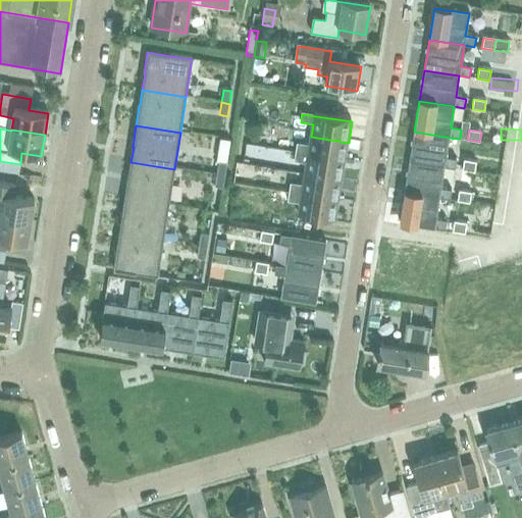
[(455,169),(456,160),(446,159),(450,138),(414,132),(410,163),(445,168),(455,169)]
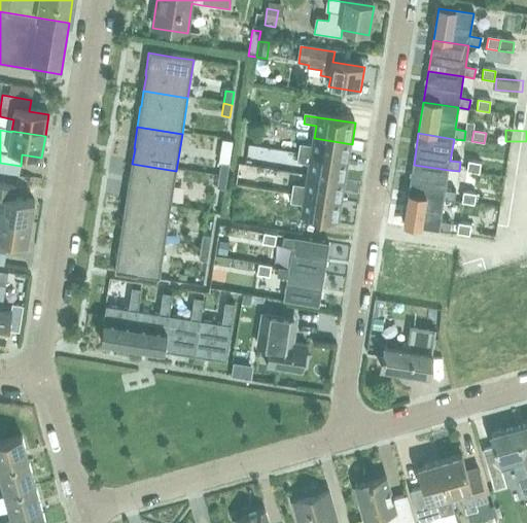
[(348,164),(352,144),(314,138),(313,147),(300,145),(299,155),(348,164)]
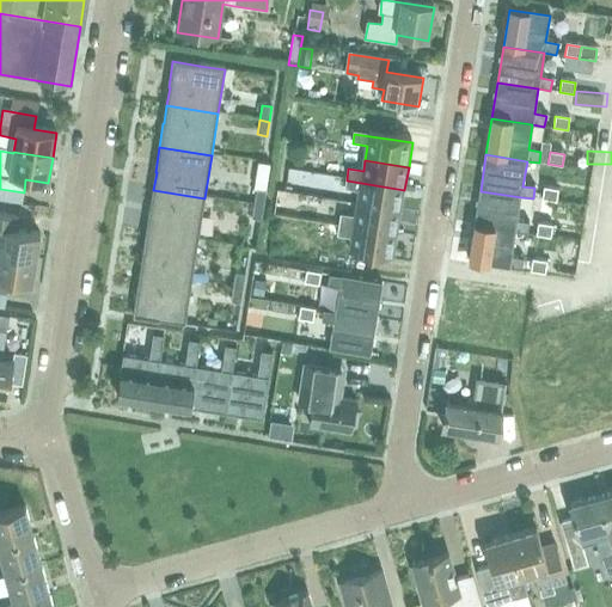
[(257,166),(254,191),(256,191),(265,192),(269,167),(257,166)]
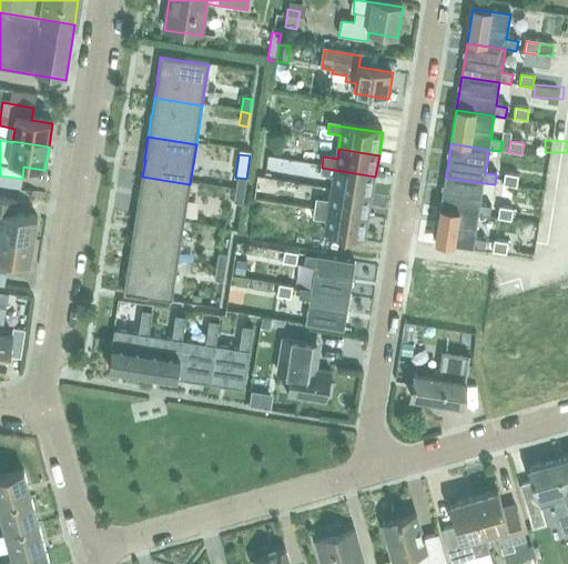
[(372,198),(375,177),(322,168),(320,177),(334,179),(332,191),(372,198)]
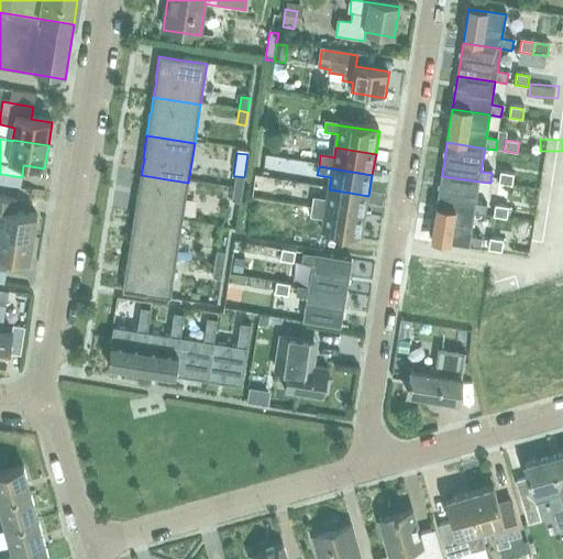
[(0,174),(0,185),(20,188),(22,177),(0,174)]
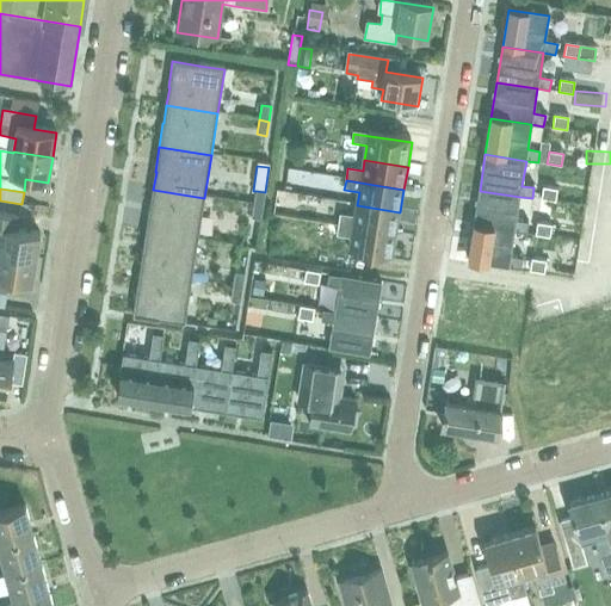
[(283,189),(282,206),(295,208),(297,190),(283,189)]
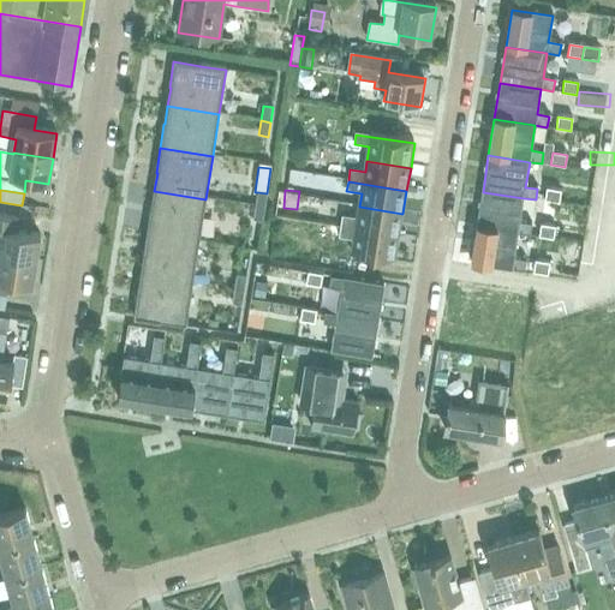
[(559,204),(561,191),(547,190),(544,202),(559,204)]
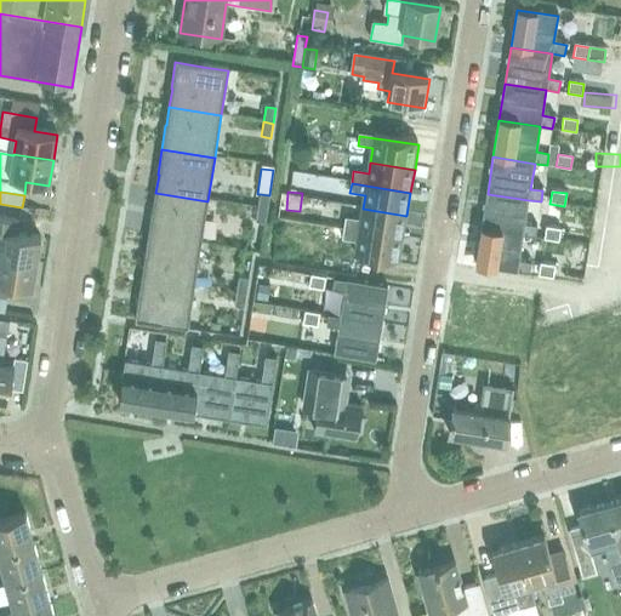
[(201,244),(208,201),(155,193),(153,211),(152,211),(148,235),(201,244)]
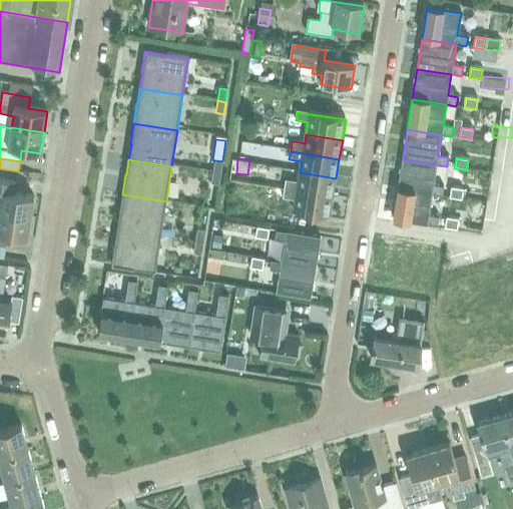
[(220,173),(222,161),(214,160),(212,172),(220,173)]
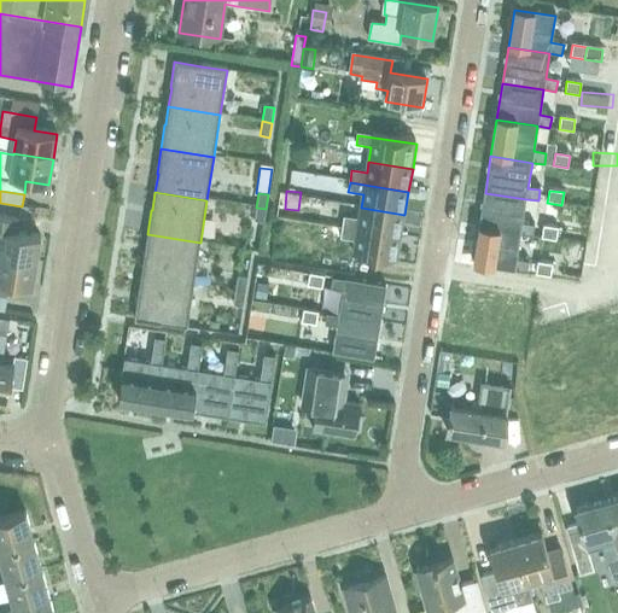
[(532,238),(534,226),(522,225),(526,199),(485,193),(479,229),(520,235),(532,238)]
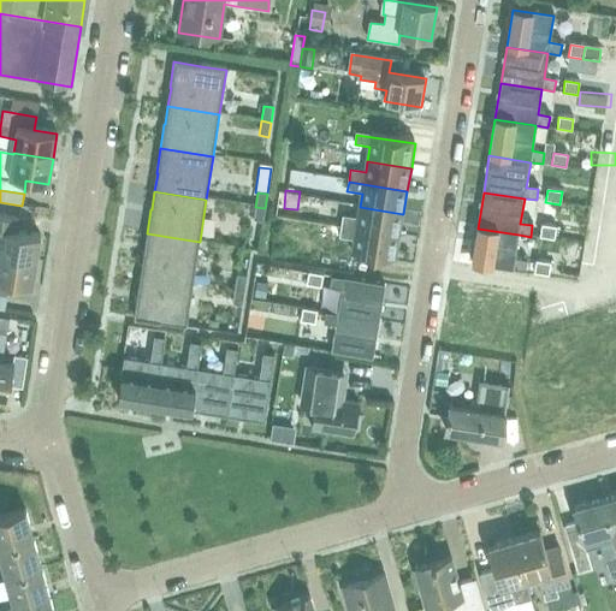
[(262,223),(265,208),(255,207),(253,221),(262,223)]
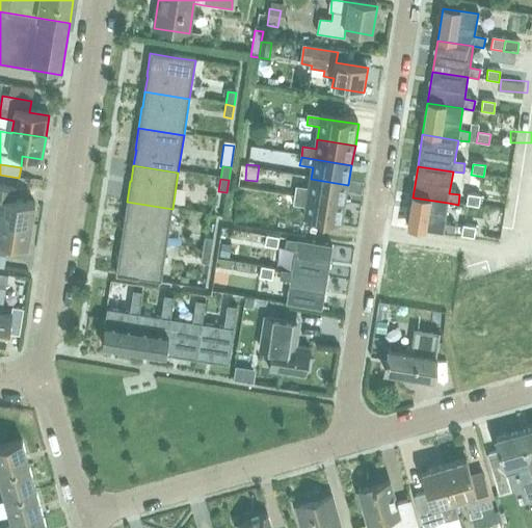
[(345,205),(348,185),(311,179),(309,190),(296,188),(295,198),(345,205)]
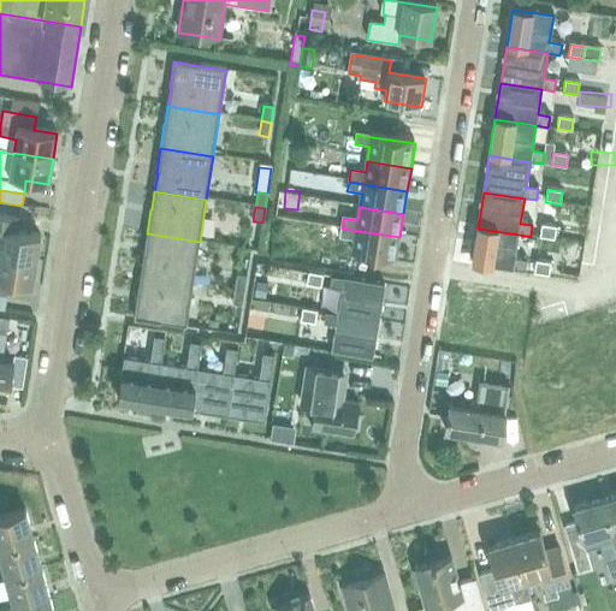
[(19,220),(0,217),(0,255),(36,262),(40,237),(17,233),(19,220)]
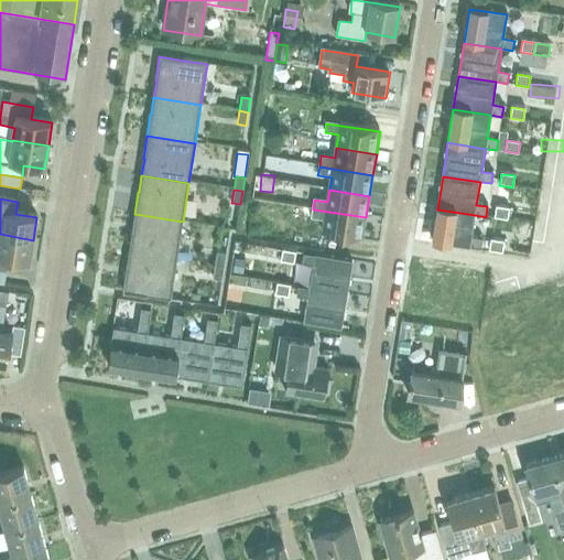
[(507,221),(509,208),(496,206),(494,218),(507,221)]
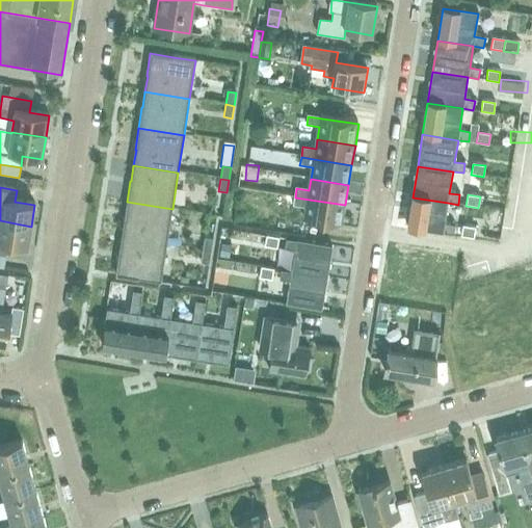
[(342,227),(345,205),(295,198),(293,207),(306,209),(304,220),(342,227)]
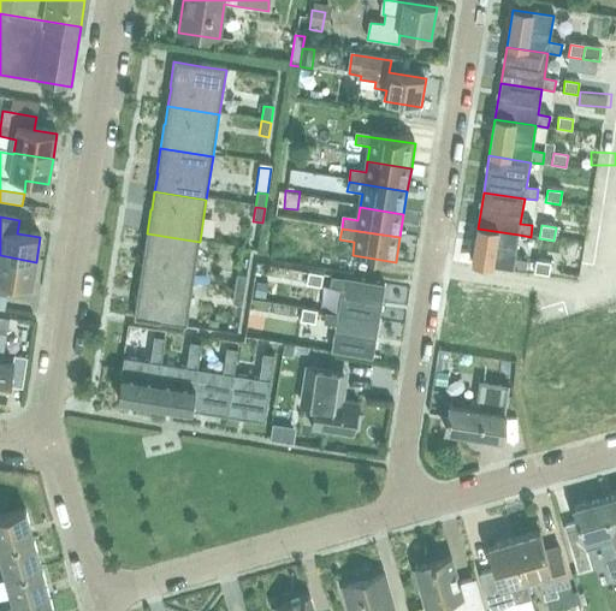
[(525,273),(527,261),(515,260),(519,235),(478,229),(472,265),(513,272),(513,271),(525,273)]
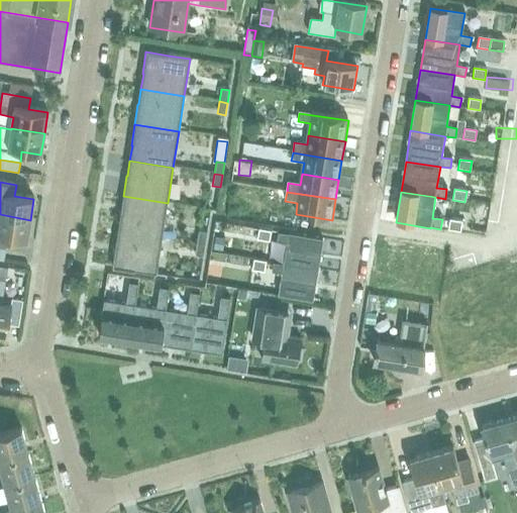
[(162,238),(168,203),(123,196),(120,217),(121,217),(118,231),(162,238)]
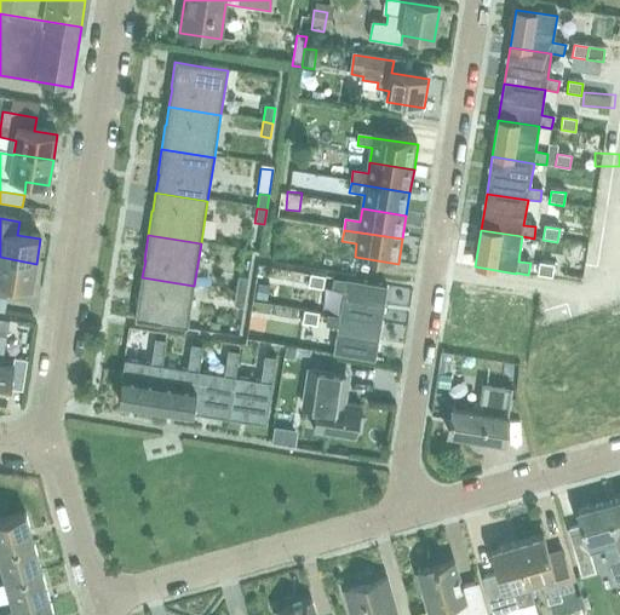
[(0,312),(5,314),(7,299),(10,286),(33,289),(36,264),(0,257),(0,312)]
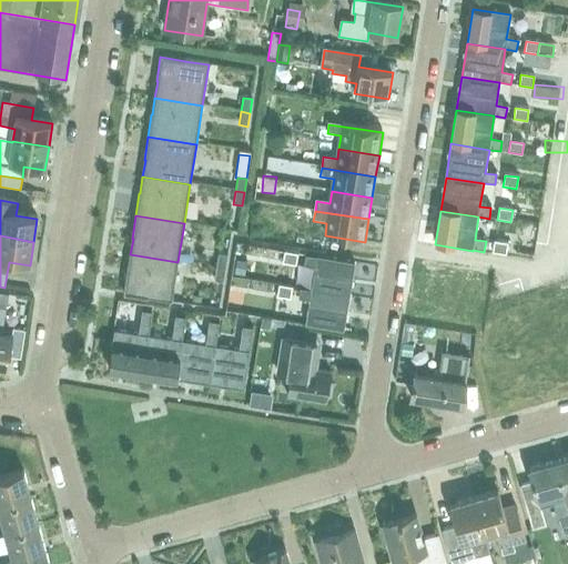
[(506,255),(507,244),(494,242),(493,253),(506,255)]
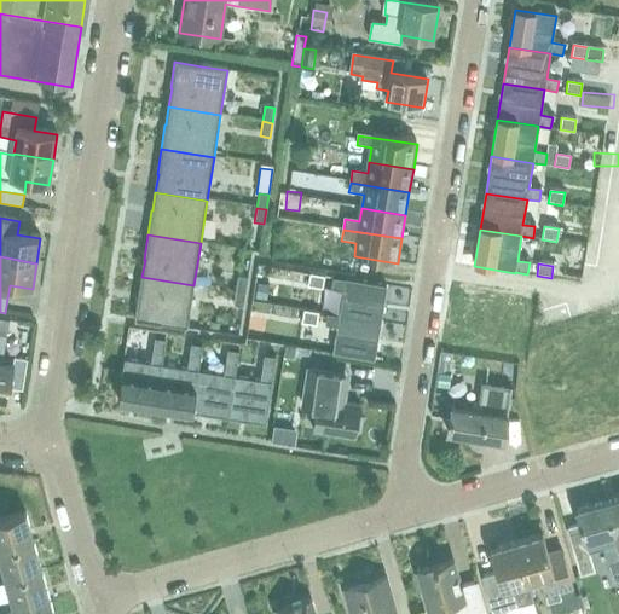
[(322,290),(324,277),(310,274),(307,287),(322,290)]
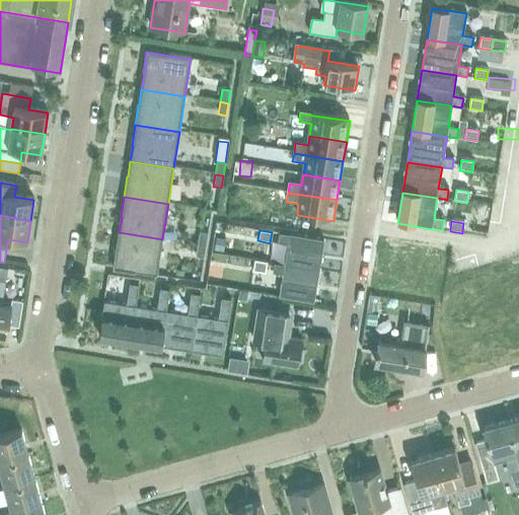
[(156,277),(162,239),(119,232),(117,247),(116,247),(113,270),(135,274),(135,273),(156,277)]
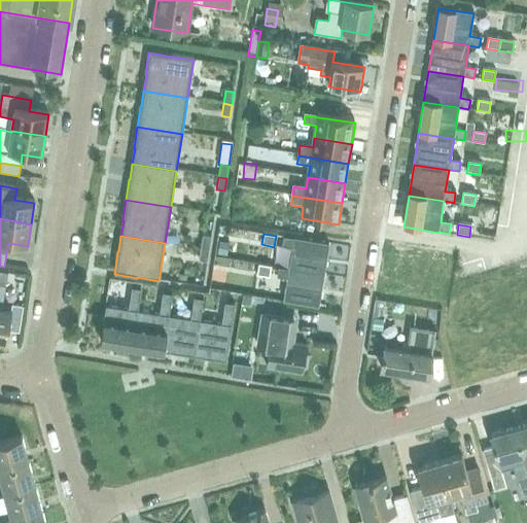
[(209,250),(211,238),(203,237),(201,249),(209,250)]
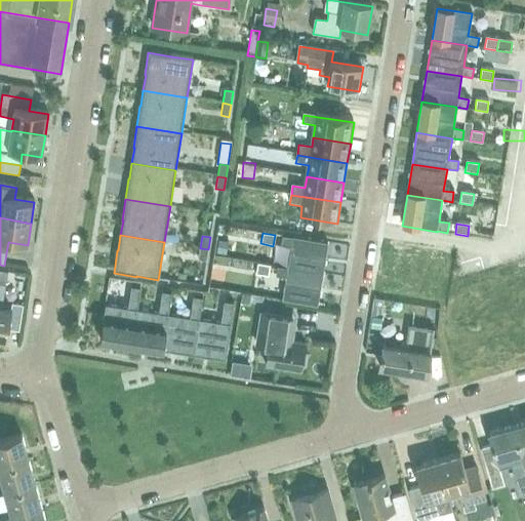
[(282,237),(281,246),(291,248),(287,269),(322,275),(327,244),(292,238),(282,237)]
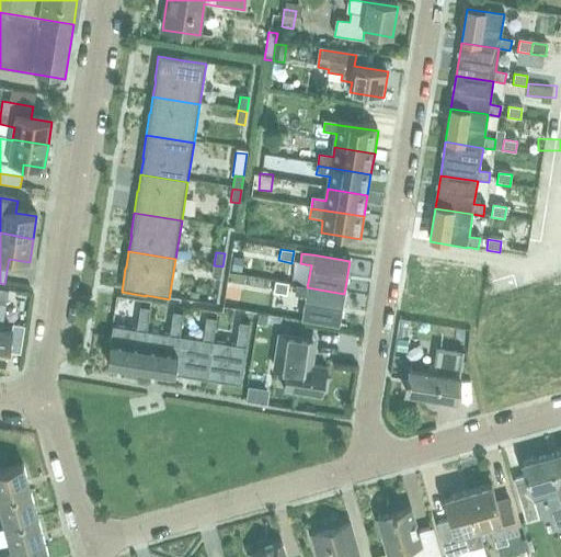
[(244,263),(232,261),(230,273),(242,275),(244,263)]
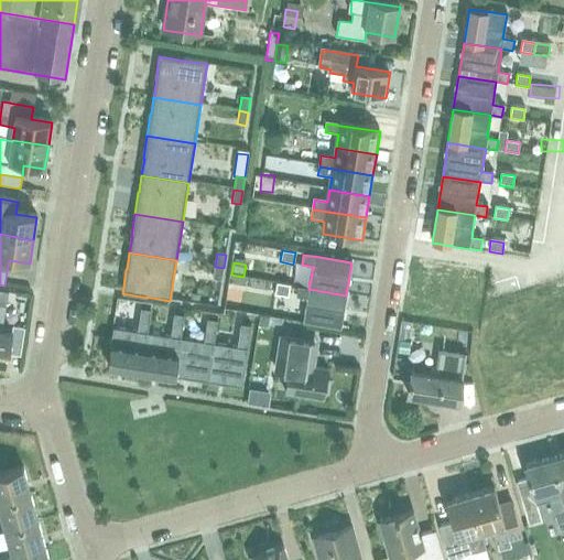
[(221,281),(224,268),(215,267),(213,280),(221,281)]
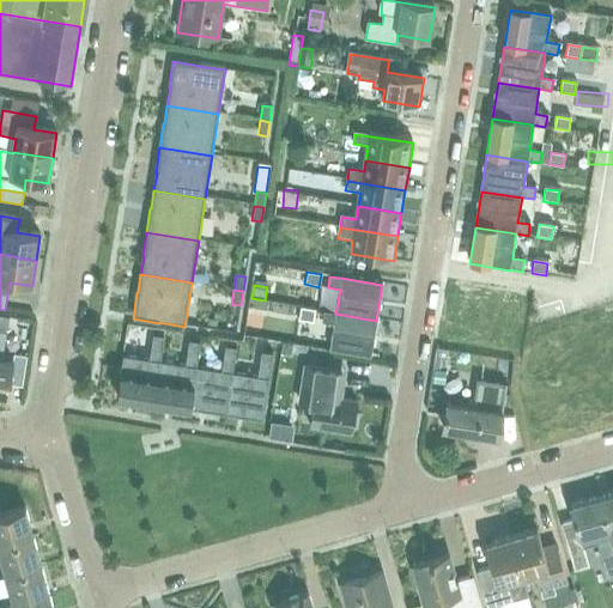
[(519,323),(522,298),(501,296),(497,321),(519,323)]
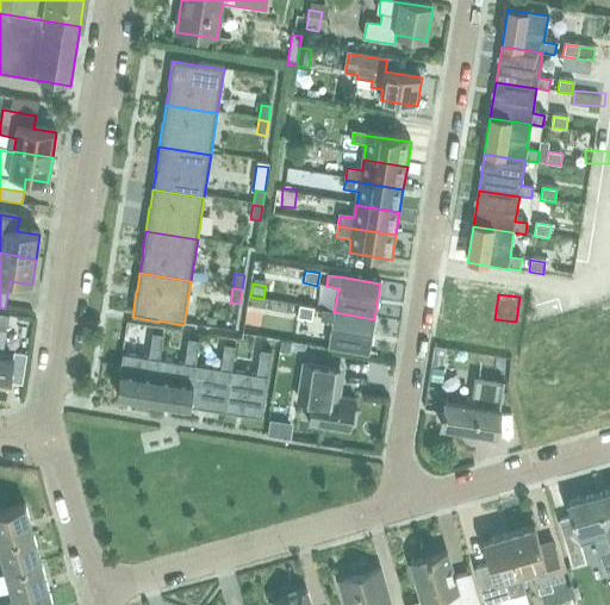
[(311,322),(313,309),(299,306),(297,319),(311,322)]
